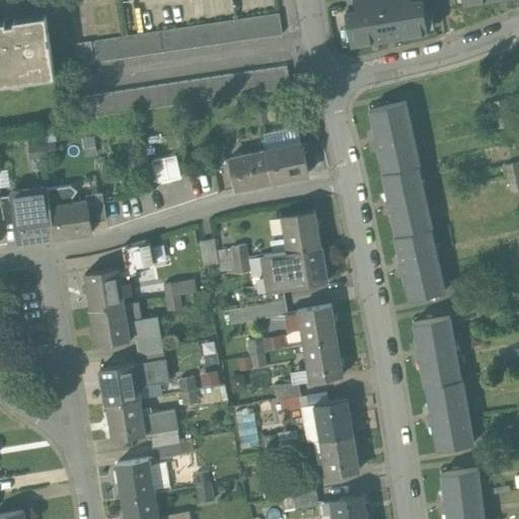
[(356,11),(346,13),(351,45),(428,32),(423,1),(412,2),(411,0),(381,0),(374,1),(374,0),(362,0),(355,1),(356,11)]
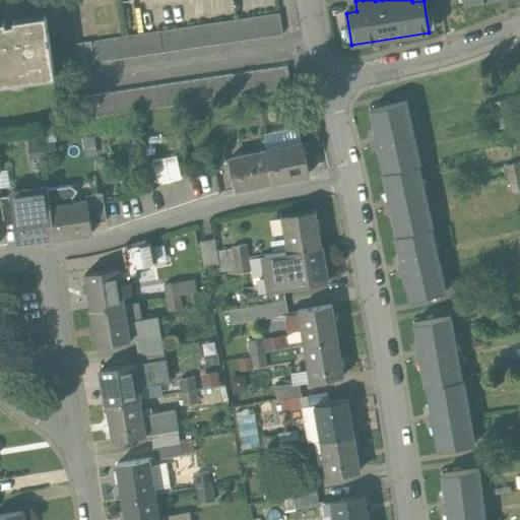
[(74,46),(77,66),(282,35),(278,13),(74,46)]
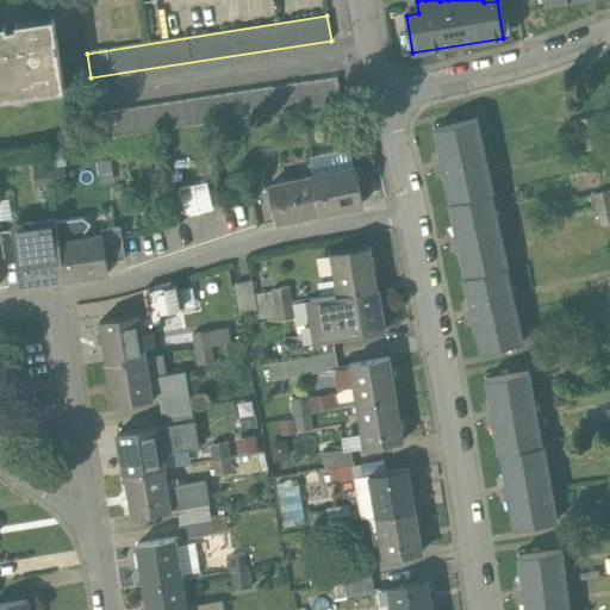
[(55,18),(0,25),(0,98),(25,95),(25,97),(26,97),(26,95),(64,89),(55,18)]
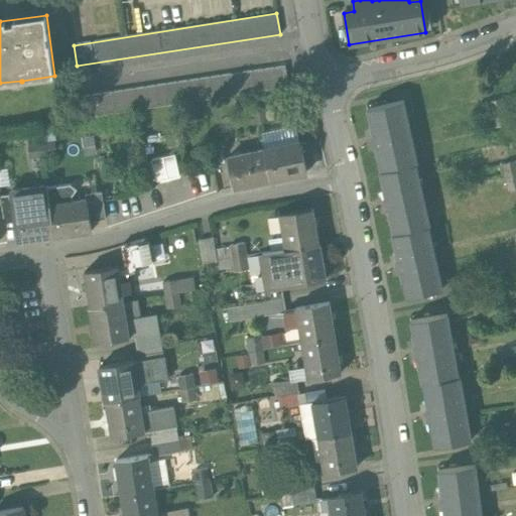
[(285,66),(78,98),(81,119),(289,86),(285,66)]
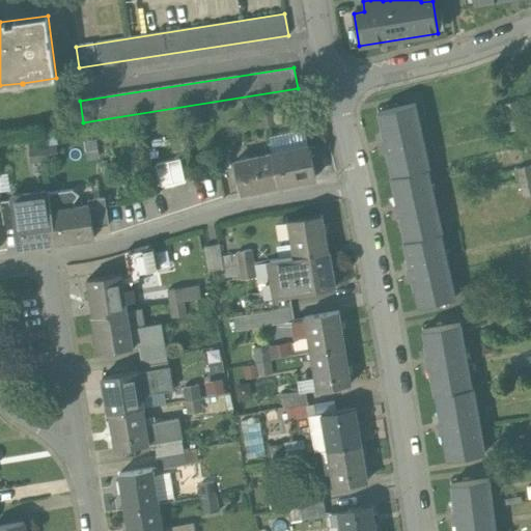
[(414,106),(379,114),(385,139),(382,140),(385,151),(387,150),(393,176),(427,169),(429,168),(414,106)]
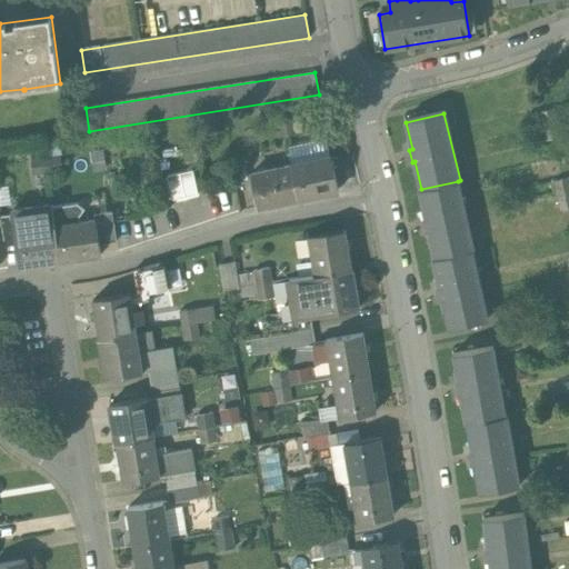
[(292,120),(286,121),(289,137),(296,136),(292,120)]
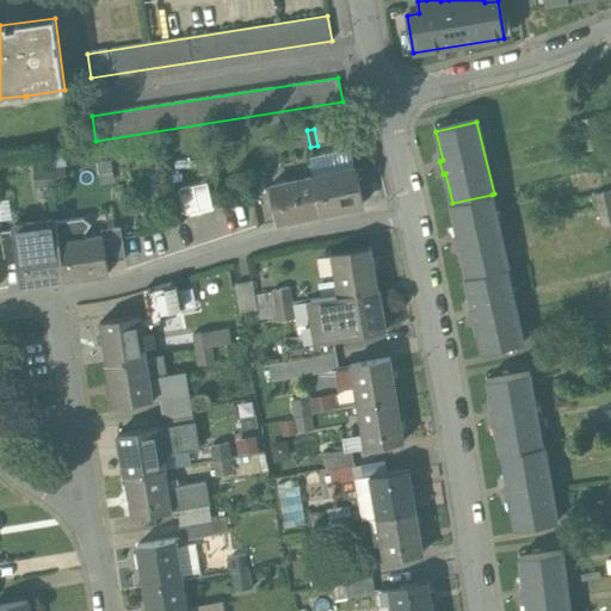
[(307,130),(300,133),(302,148),(310,147),(307,130)]
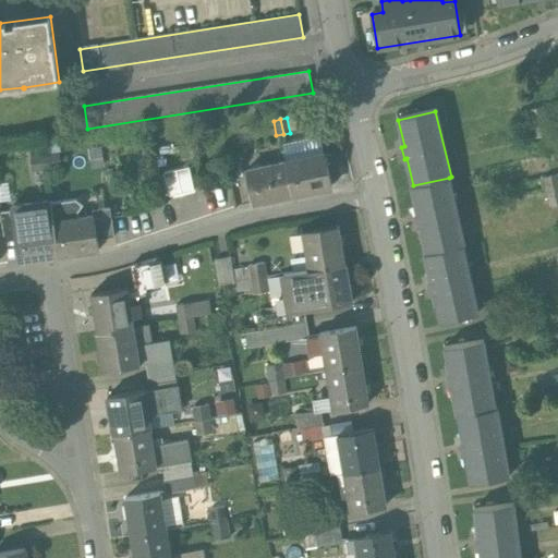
[(198,134),(192,135),(194,150),(202,149),(198,134)]
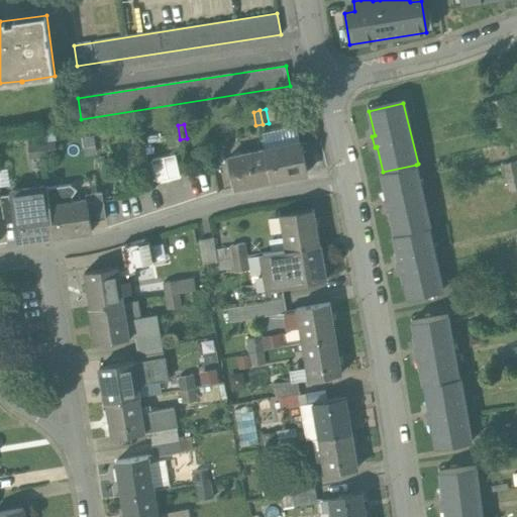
[(178,125),(172,127),(174,140),(180,139),(178,125)]
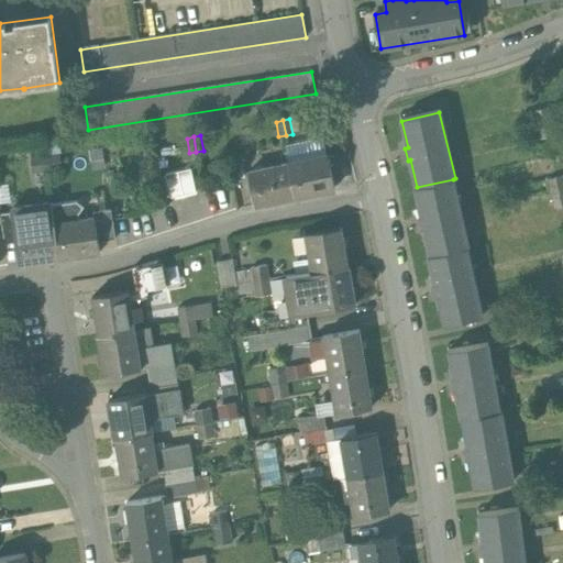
[(59,156),(45,157),(47,173),(62,170),(59,156)]
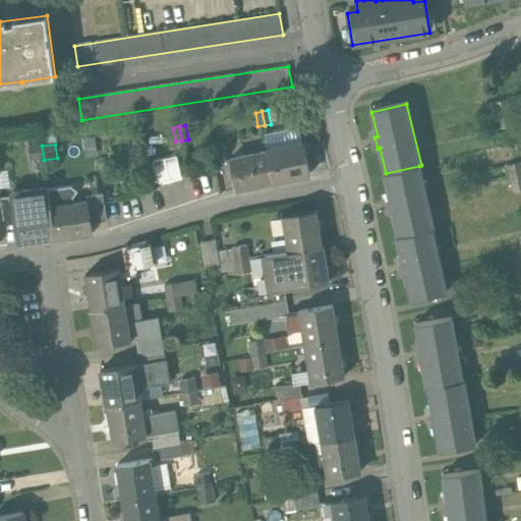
[(302,145),(267,152),(273,183),(309,175),(302,145)]
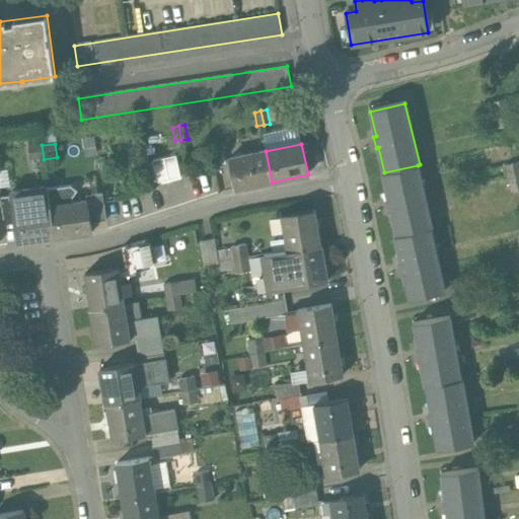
[(42,145),(28,147),(30,161),(44,159),(42,145)]
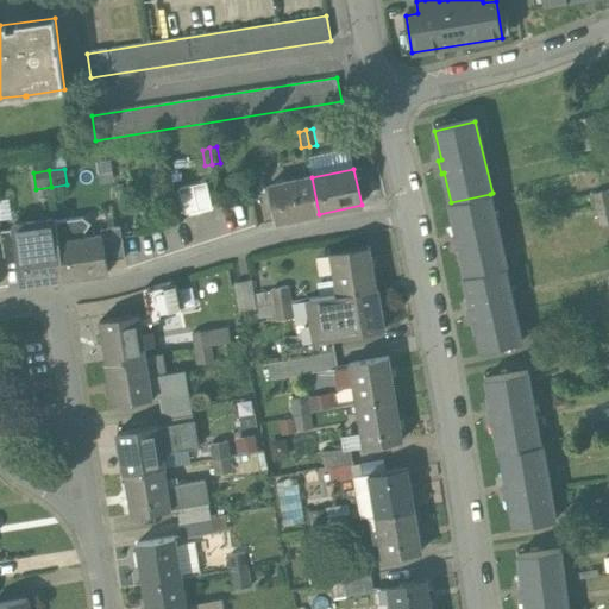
[(312,177),(269,187),(277,223),(319,214),(312,177)]
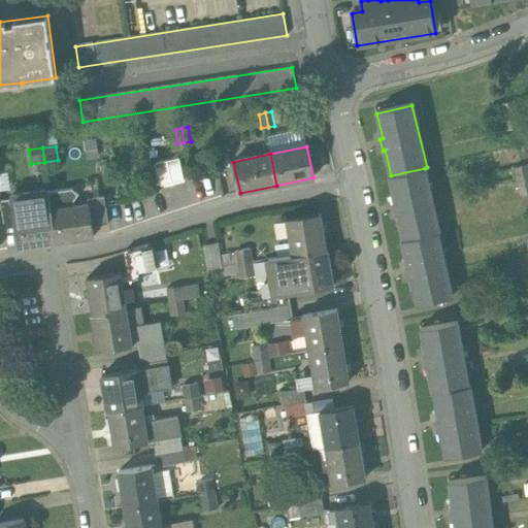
[(166,164),(154,166),(159,187),(171,185),(166,164)]
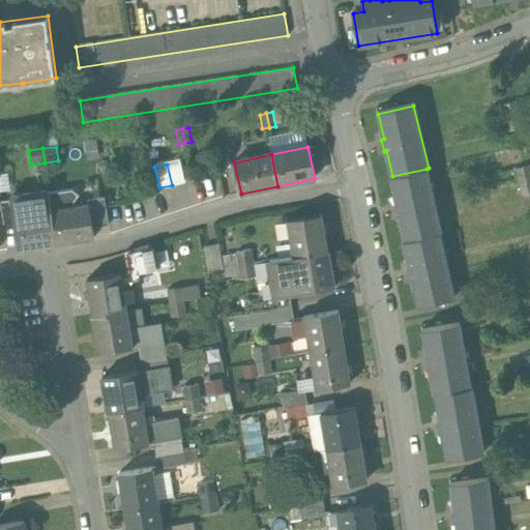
[(529,169),(529,168),(517,170),(522,198),(529,196),(529,169)]
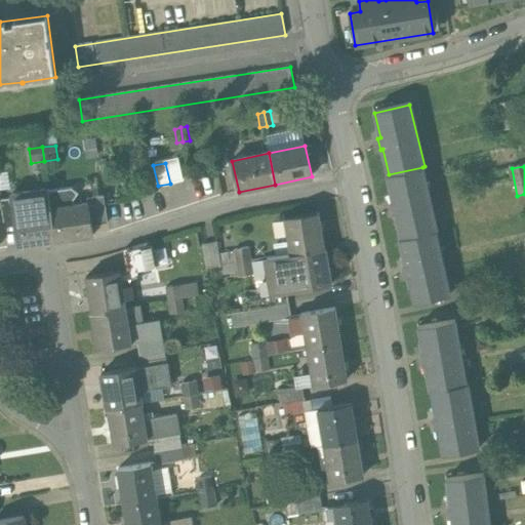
[(389,174),(387,175),(393,201),(391,202),(393,213),(395,212),(401,240),(435,232),(437,231),(422,167),(389,174)]
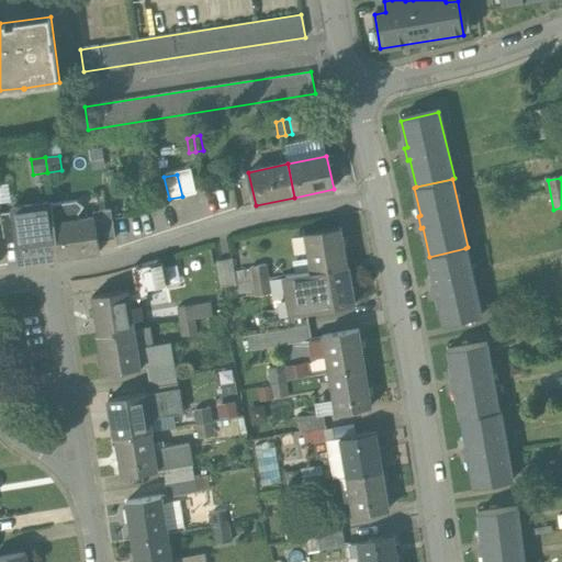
[(77,203),(52,206),(58,258),(99,253),(98,242),(94,220),(79,221),(78,215),(83,209),(77,203)]
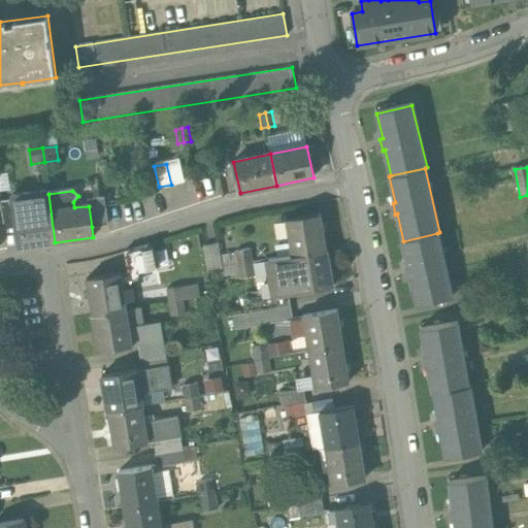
[(48,192),(10,197),(18,248),(55,242),(48,194),(48,192)]
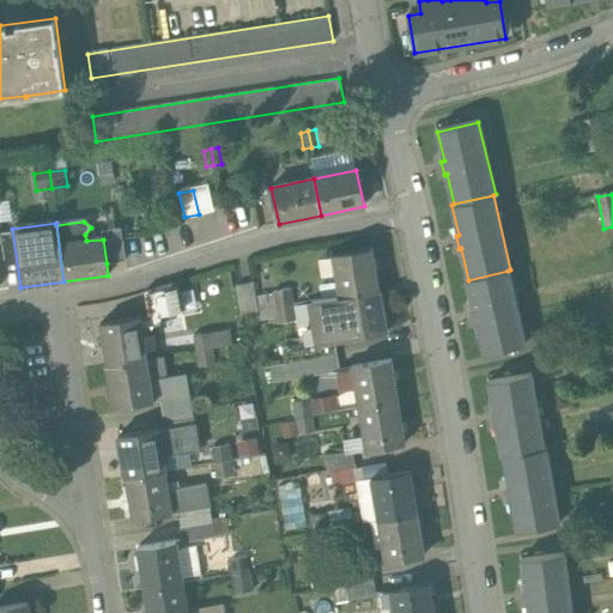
[(122,229),(102,231),(103,240),(107,263),(126,261),(122,229)]
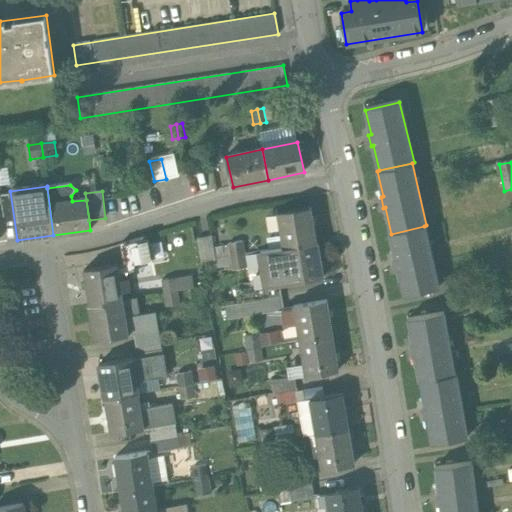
[(310,208),(278,214),(284,248),(315,242),(310,208)]
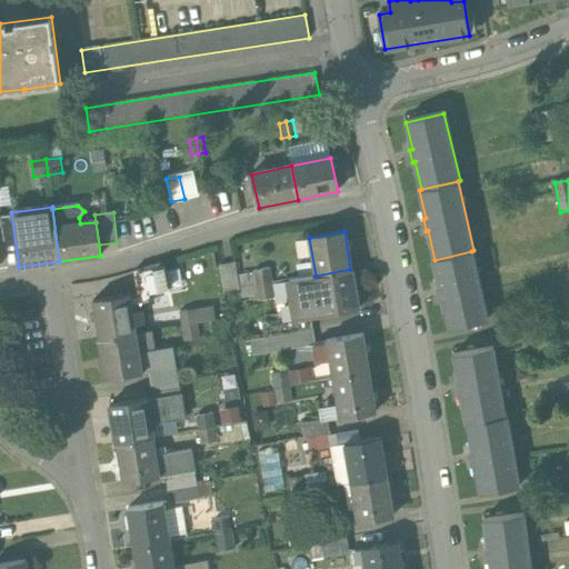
[(435,260),(433,260),(440,288),(437,288),(440,300),(442,300),(449,330),(488,320),(471,251),(435,260)]
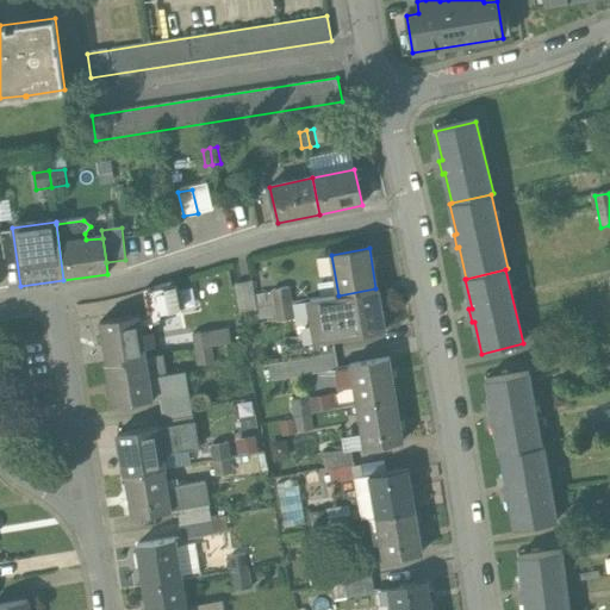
[(176,281),(147,290),(151,316),(181,311),(176,281)]
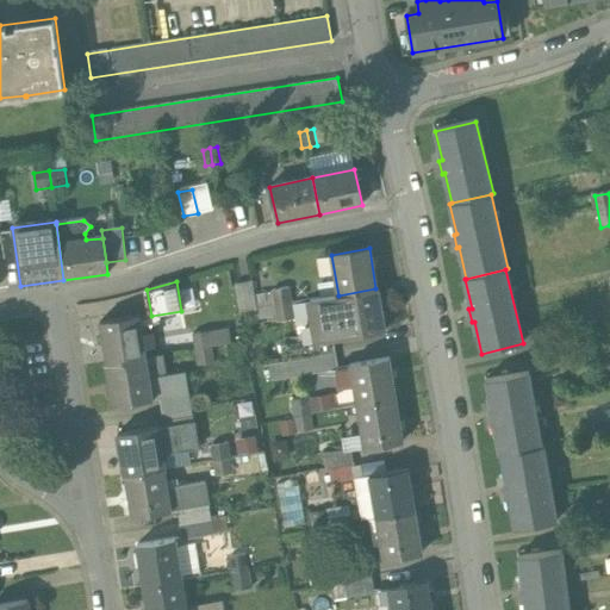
[(288,287),(272,291),(275,306),(291,304),(288,287)]
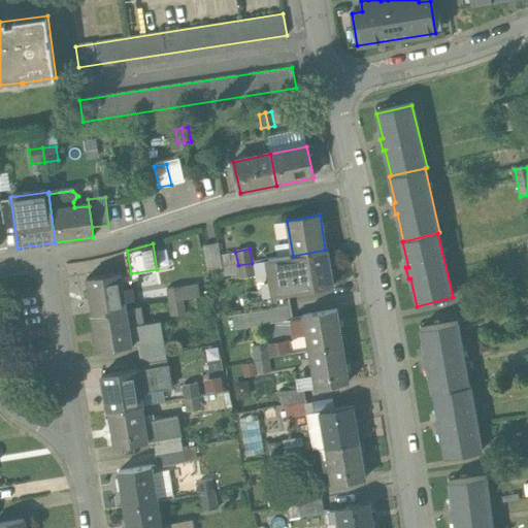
[(325,250),(293,256),(299,290),(299,292),(332,287),(325,250)]
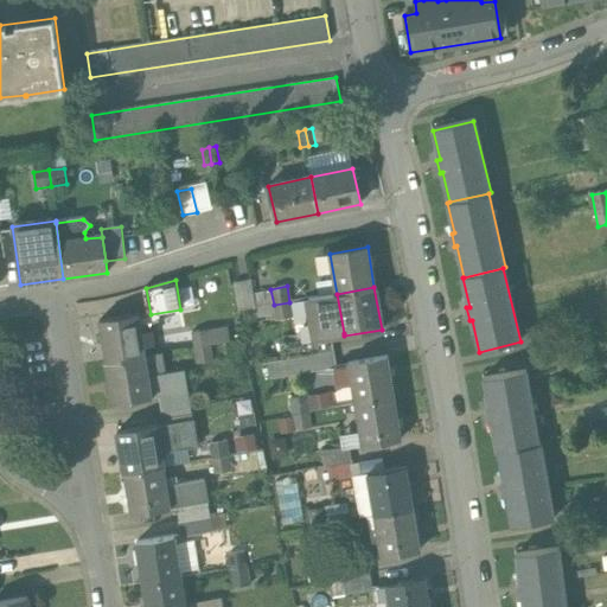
[(337,294),(308,299),(315,339),(330,336),(344,333),(337,294)]
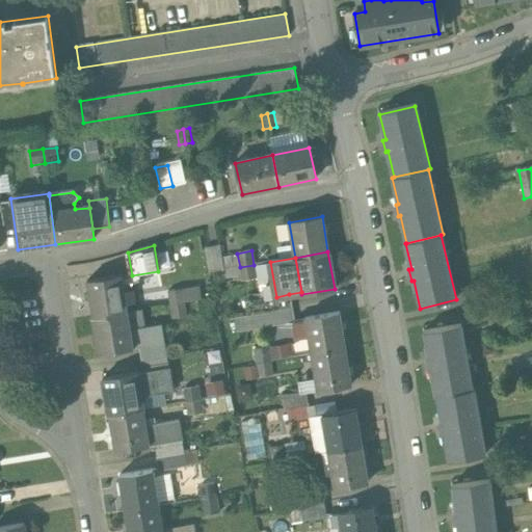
[(254,265),(240,267),(242,281),(256,278),(254,265)]
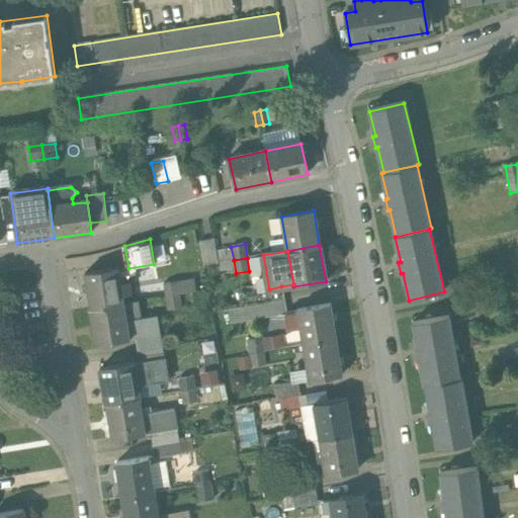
[(117,268),(86,273),(92,309),(123,304),(117,268)]
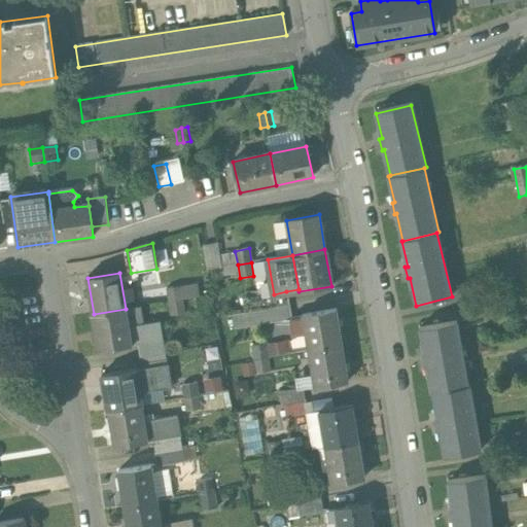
[(179,287),(167,289),(169,303),(181,301),(179,287)]
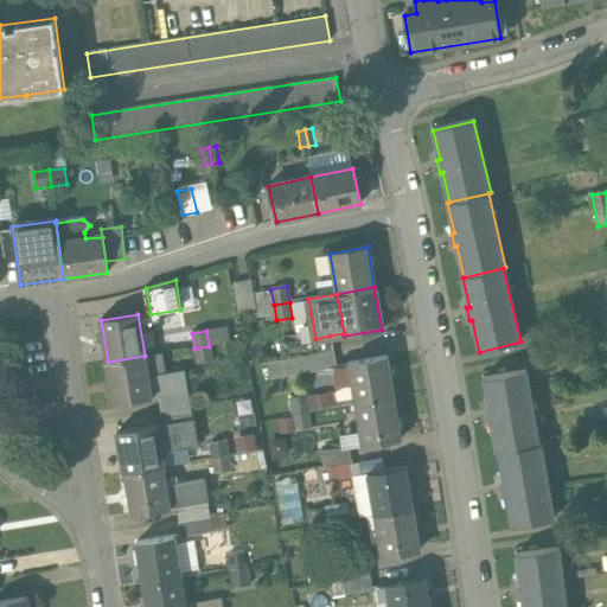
[(315,339),(280,345),(282,362),(333,352),(330,336),(315,339)]
